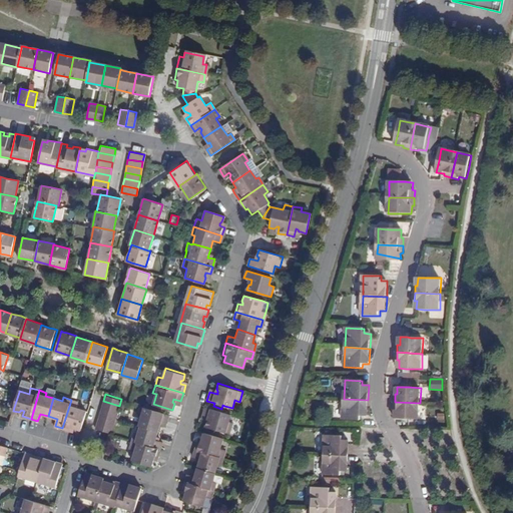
[(365,416),(367,416),(368,400),(344,399),(343,419),(361,420),(361,415),(365,416)]
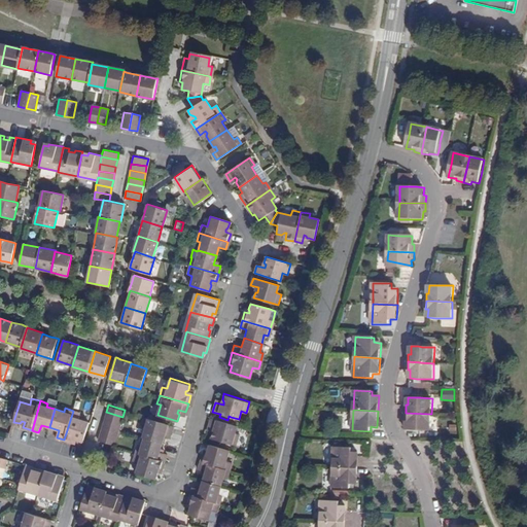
[(81,413),(73,411),(64,440),(72,443),(73,436),(76,437),(77,441),(84,443),(91,422),(79,419),(81,413)]
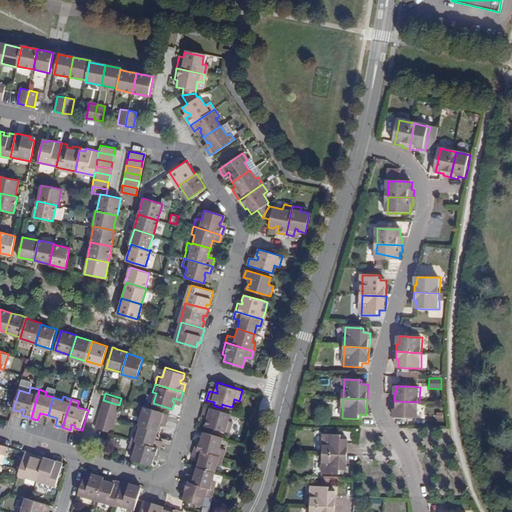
[(102,407),(117,412),(119,405),(103,400),(102,407)]
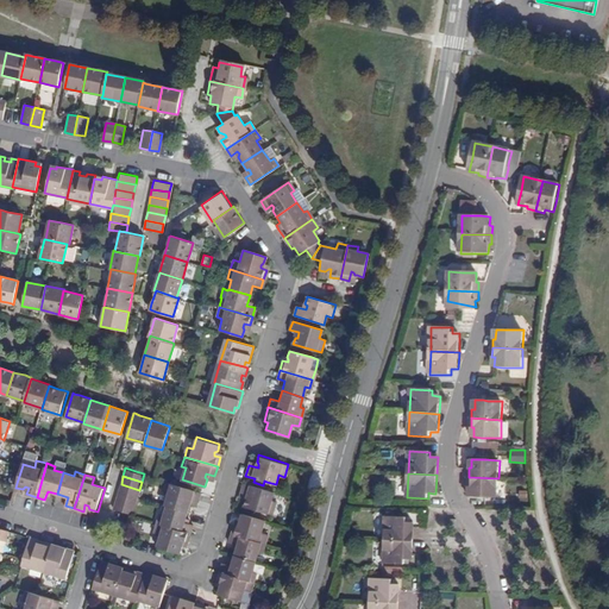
[(484,496),(497,497),(498,478),(469,477),(468,487),(470,487),(470,496),(479,496),(484,496)]
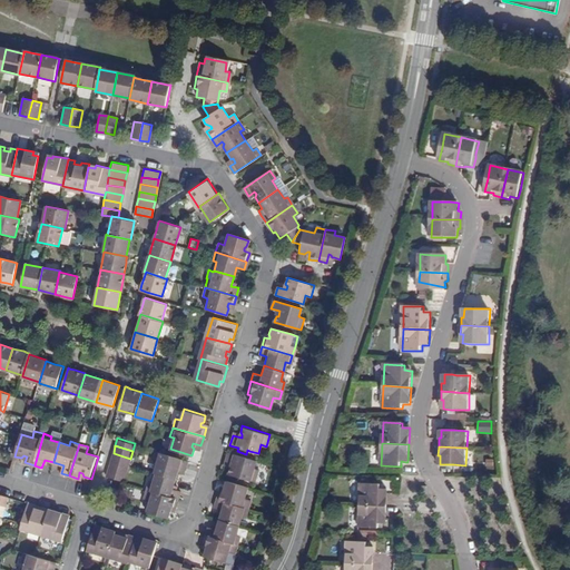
[(184,469),(187,459),(155,450),(151,460),(157,461),(154,471),(155,472),(175,478),(177,472),(176,470),(177,468),(184,469)]
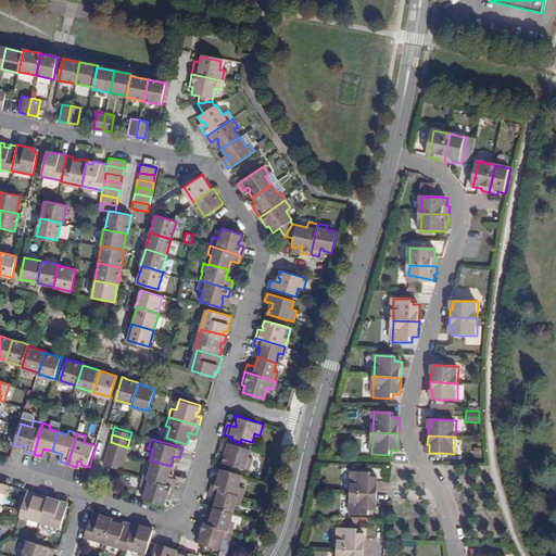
[(248,455),(250,449),(223,440),(220,447),(229,451),(228,453),(225,454),(223,462),(249,469),(252,457),(248,455)]
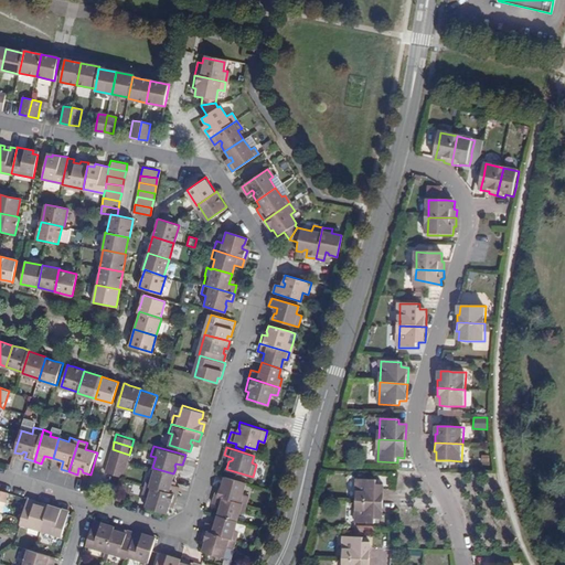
[(127,461),(128,460),(129,455),(113,449),(110,457),(127,461)]
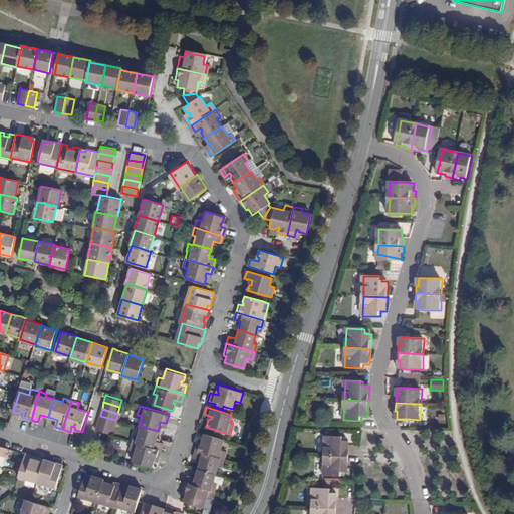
[(114,426),(115,420),(100,416),(98,422),(114,426)]
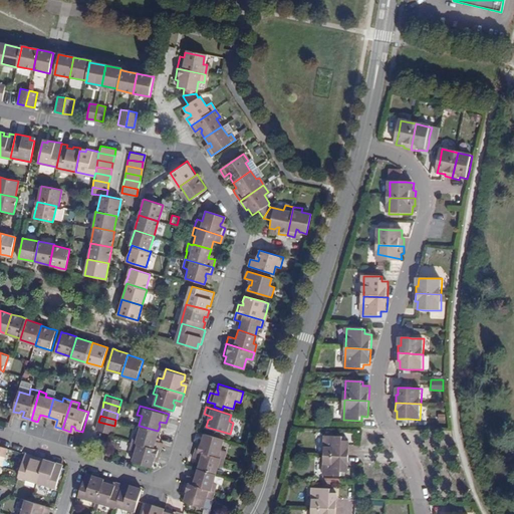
[(96,429),(111,434),(114,426),(98,422),(96,429)]
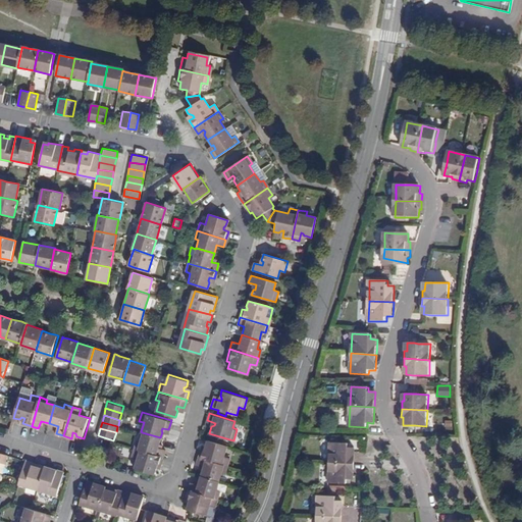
[(158,447),(160,437),(142,432),(140,441),(137,439),(135,448),(163,456),(165,449),(158,447)]
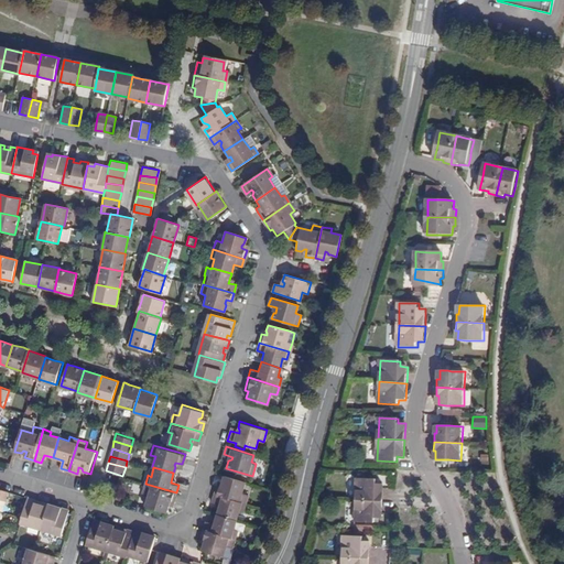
[(215,494),(247,503),(250,494),(243,491),(247,480),(225,474),(224,480),(219,479),(217,485),(215,494)]
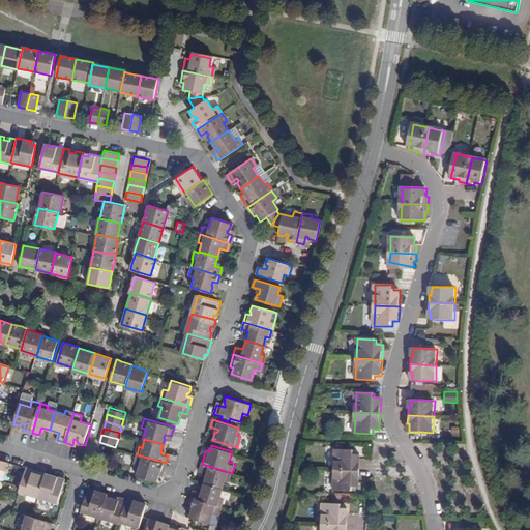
[(335,470),(360,471),(360,459),(360,454),(358,454),(354,454),(354,450),(335,450),(335,470)]
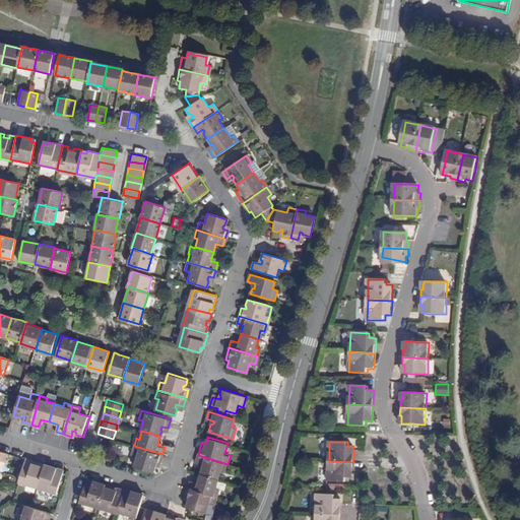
[(160,462),(163,454),(134,446),(131,454),(137,455),(134,465),(153,471),(155,466),(159,466),(160,462)]
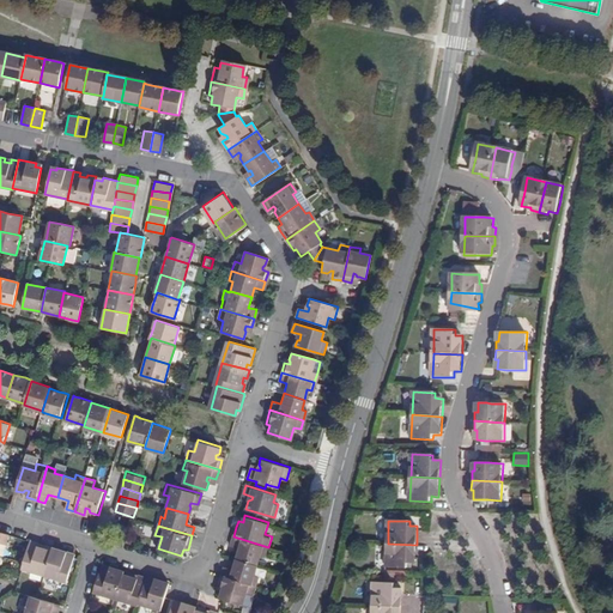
[(11,535),(0,530),(0,545),(1,541),(8,544),(11,535)]
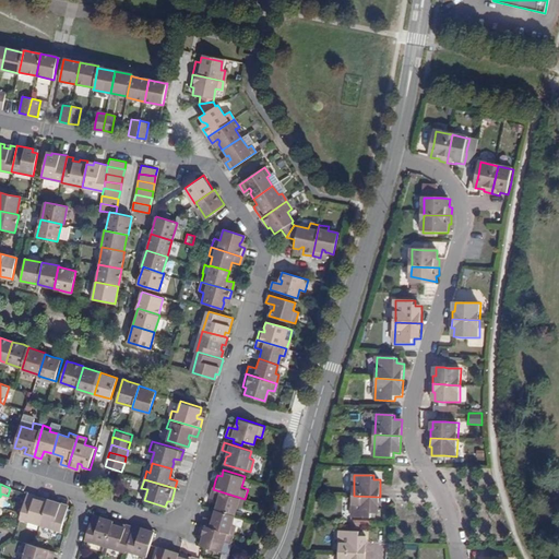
[(216,509),(236,514),(238,504),(242,507),(245,499),(213,489),(211,497),(215,498),(219,499),(217,503),(216,509)]
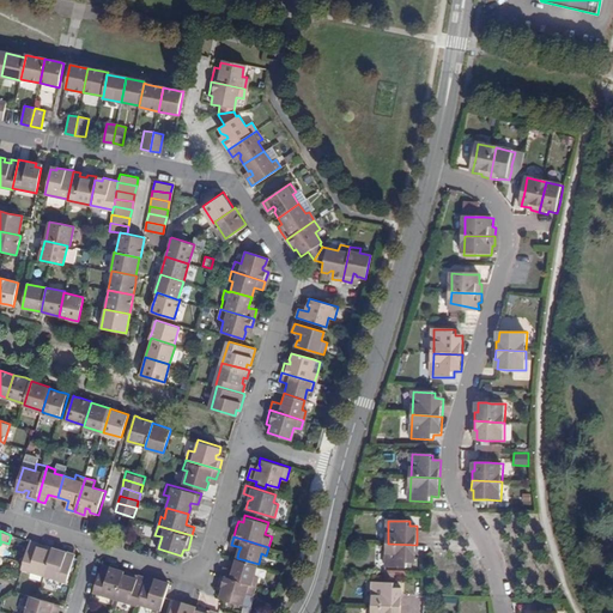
[(24,568),(46,575),(53,551),(54,547),(46,545),(44,548),(38,547),(40,544),(31,541),(25,562),(24,568)]
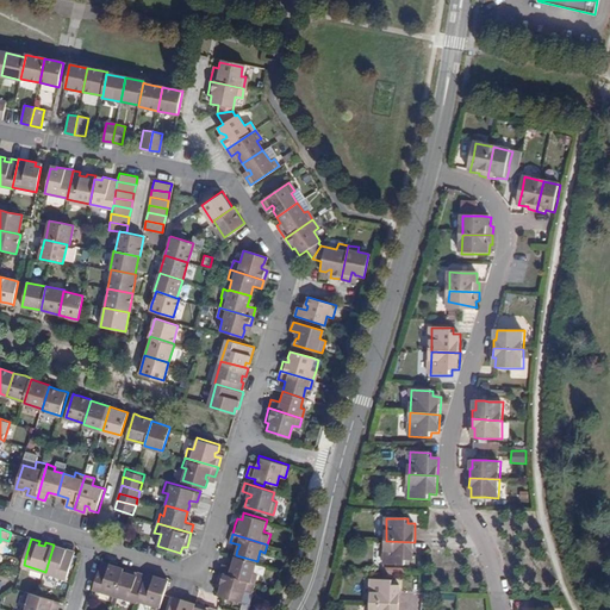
[(415,560),(415,555),(415,542),(386,541),(386,565),(406,565),(406,560),(411,560),(415,560)]
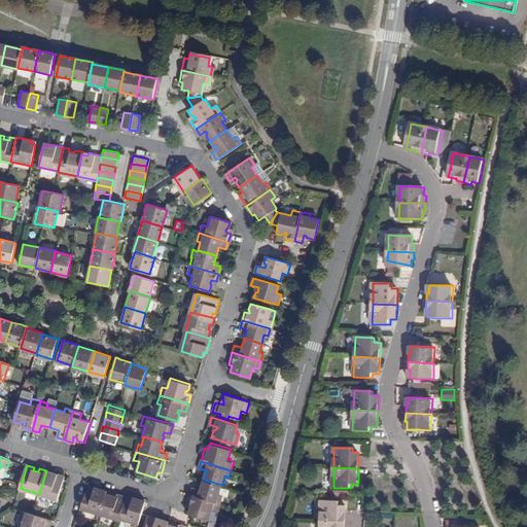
[(59,499),(66,477),(51,472),(50,476),(45,473),(39,494),(59,499)]
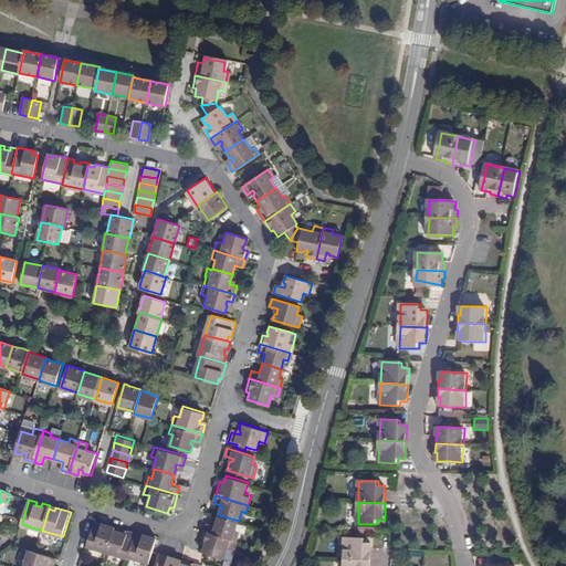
[(206,531),(238,541),(240,531),(237,530),(239,521),(219,515),(218,520),(217,523),(213,522),(208,521),(206,531)]
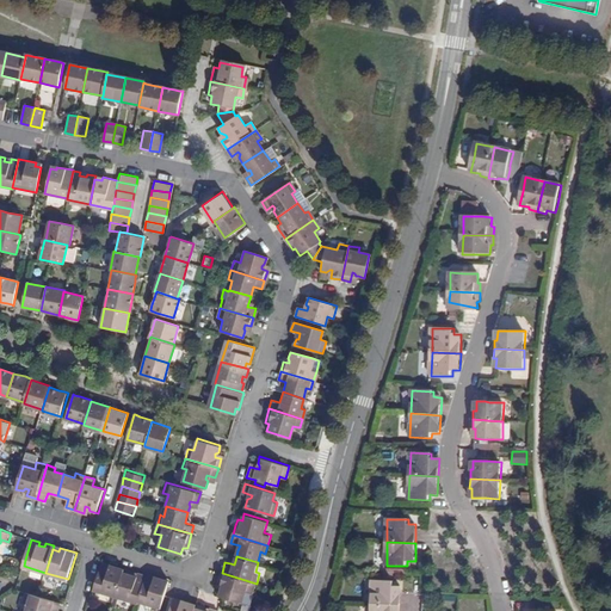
[(94,588),(117,594),(124,572),(118,571),(118,567),(103,562),(94,588)]
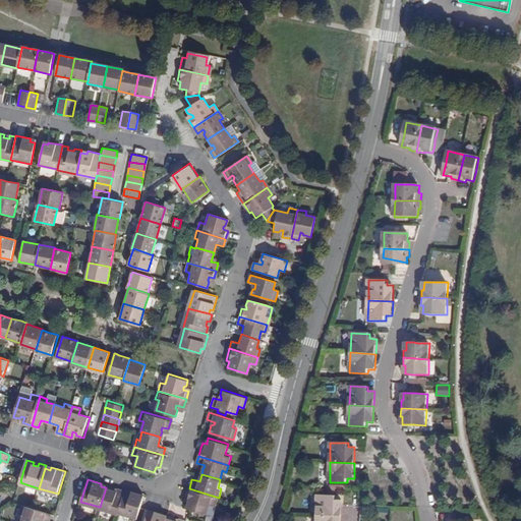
[(118,513),(119,512),(125,490),(118,487),(117,490),(112,489),(113,486),(107,484),(106,487),(100,507),(118,513)]
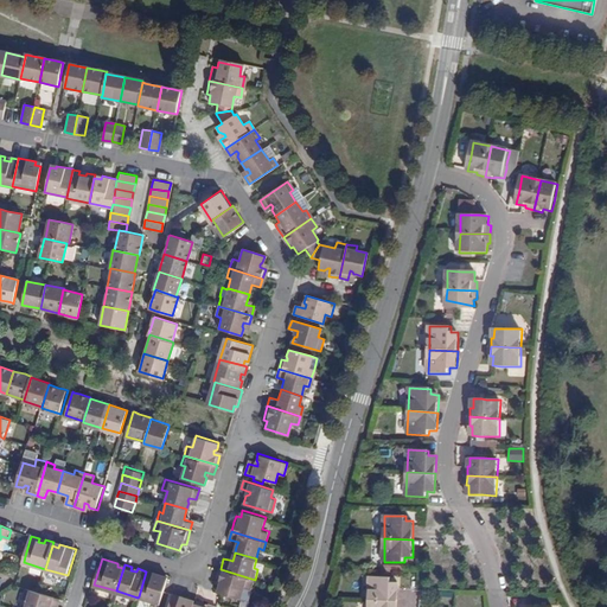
[(139,596),(161,604),(168,579),(163,577),(164,574),(146,569),(146,572),(139,596)]
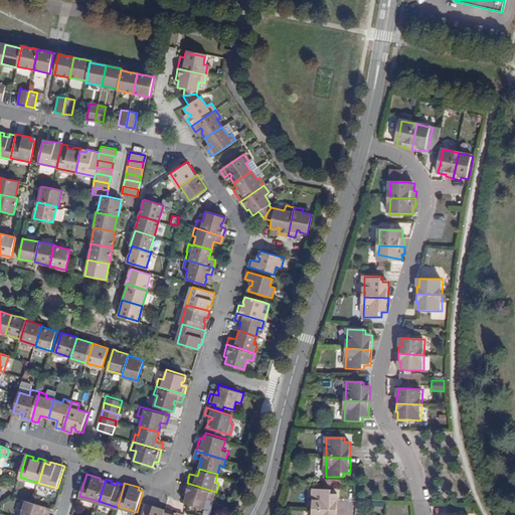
[(186,501),(188,502),(205,506),(207,498),(214,499),(216,492),(187,483),(185,489),(191,492),(190,495),(187,496),(186,501)]
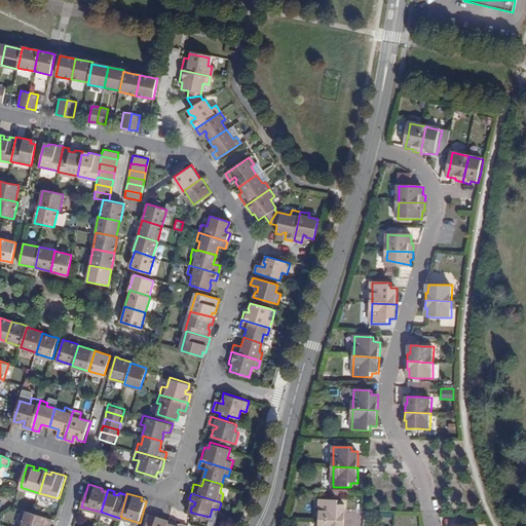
[(320,519),(345,521),(345,505),(343,505),(339,505),(339,500),(321,499),(320,519)]
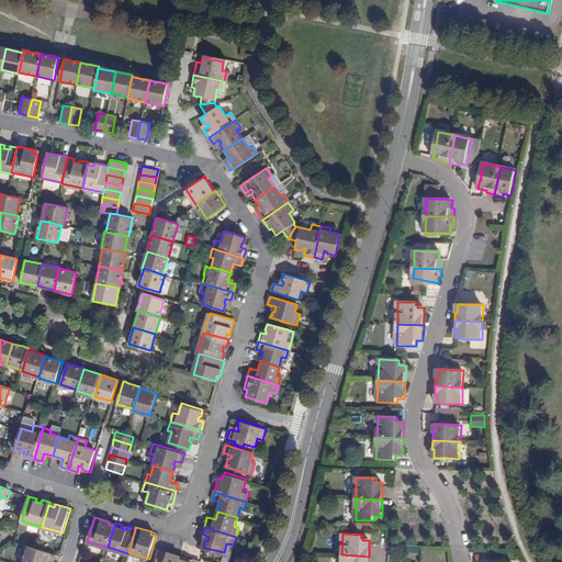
[(24,561),(46,561),(47,560),(55,561),(57,553),(36,547),(25,543),(22,554),(26,555),(24,561)]
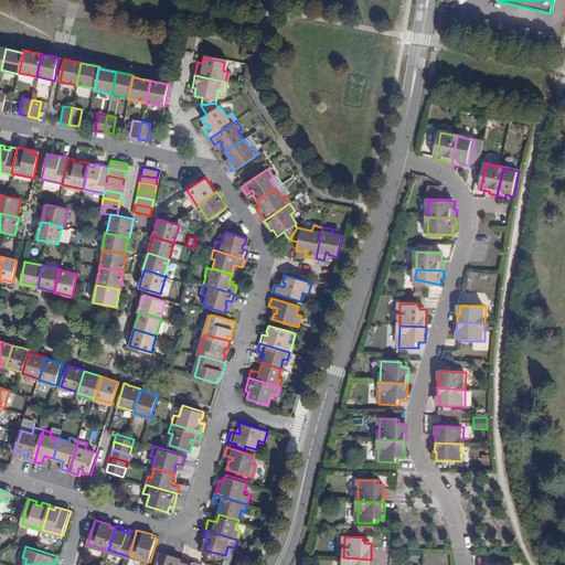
[(158,564),(179,564),(181,561),(176,560),(177,556),(162,552),(158,564)]
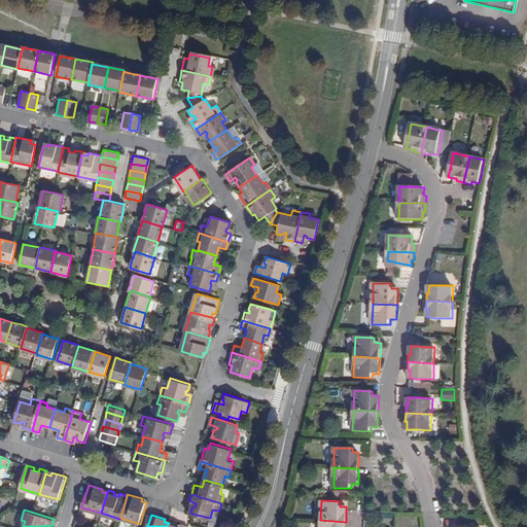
All buildings are outlined.
